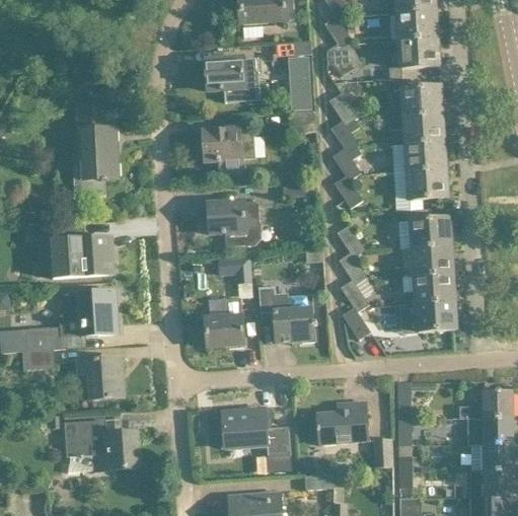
[(239,0),(241,22),(242,22),(243,37),(262,35),(262,21),(286,19),(294,19),(293,10),(292,0),(239,0)]
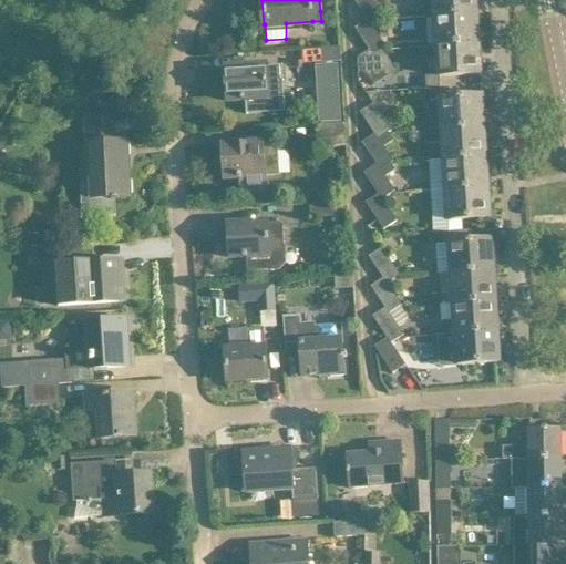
[(354,0),(367,17),(370,22),(383,13),(373,0),(354,0)]
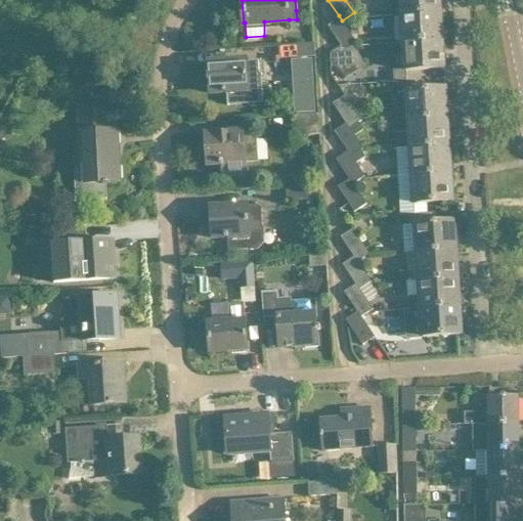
[(399,0),(400,12),(439,9),(438,0),(399,0)]
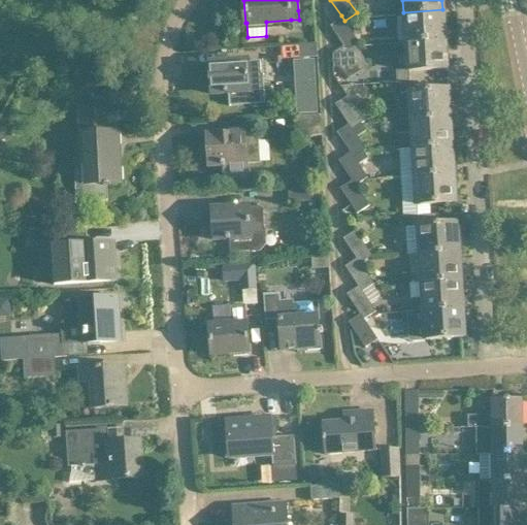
[(405,40),(445,37),(442,9),(403,12),(405,40)]
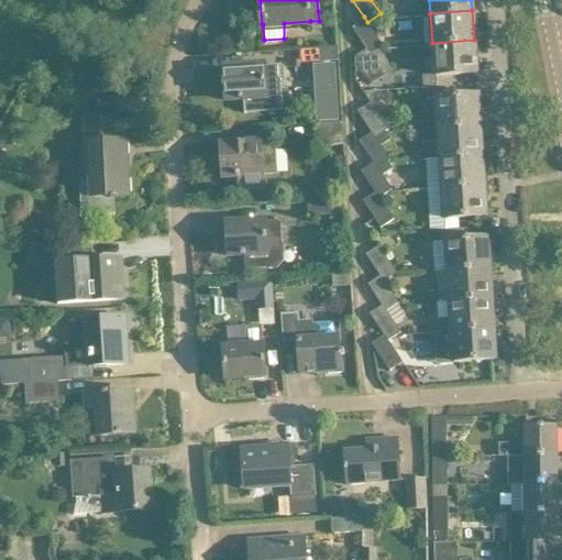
[(364,17),(352,25),(366,46),(370,52),(382,44),(367,22),(364,17)]
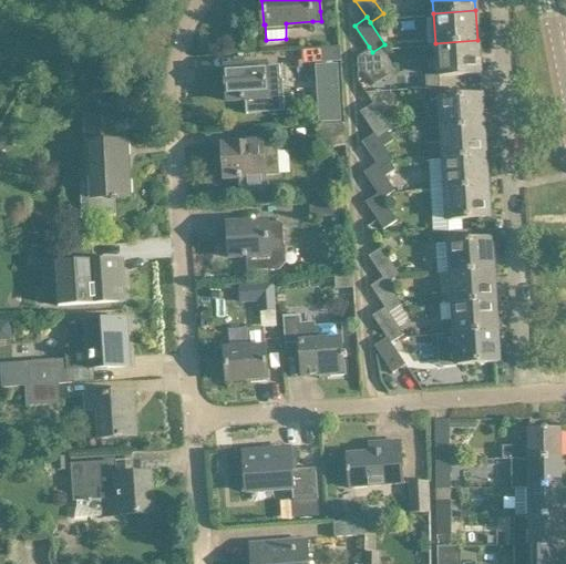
[(479,70),(477,40),(435,43),(436,73),(480,71),(480,70),(479,70)]
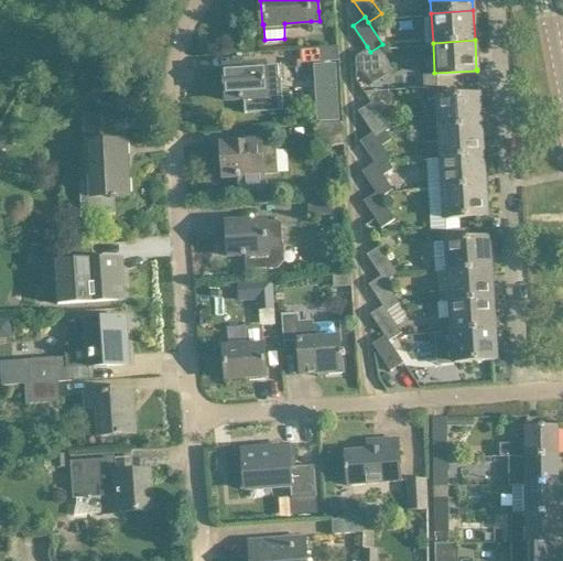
[(320,60),(338,57),(337,43),(299,46),(300,61),(320,60)]
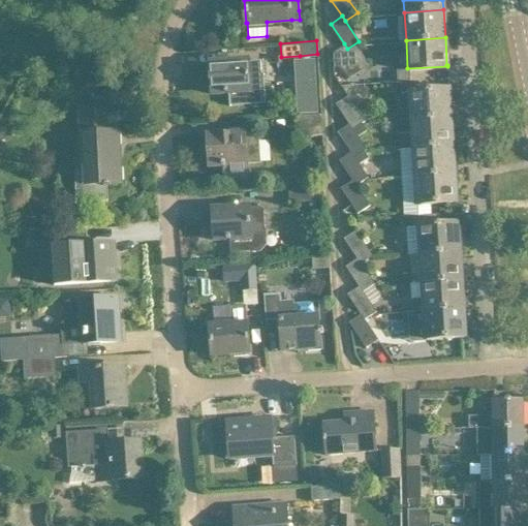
[(347,49),(344,43),(332,52),(348,76),(361,69),(347,49)]
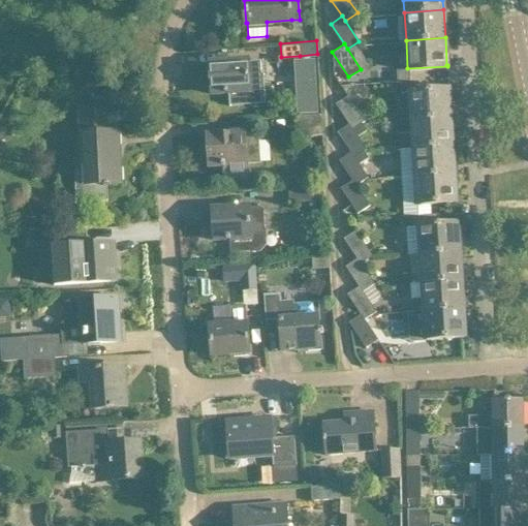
[(317,54),(300,56),(303,113),(320,112),(317,54)]
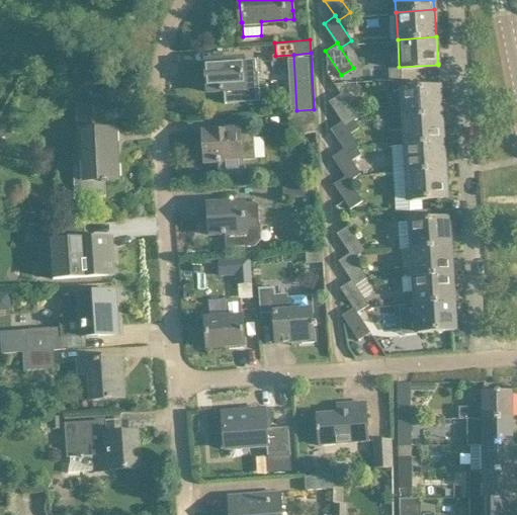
[(223,90),(223,89),(244,88),(243,72),(255,71),(254,57),(206,60),(207,90),(220,89),(220,90),(223,90)]
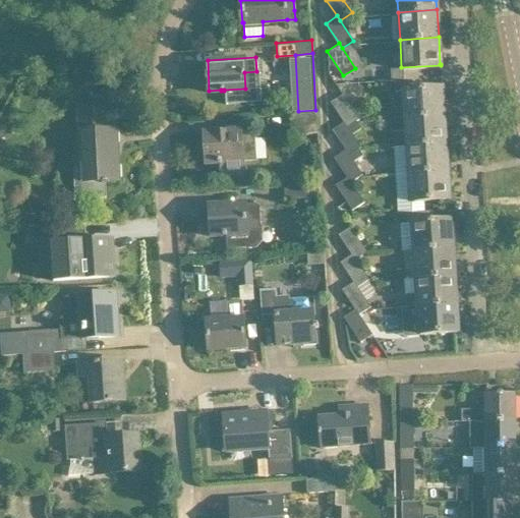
[(403,89),(405,117),(443,114),(442,88),(442,85),(421,87),(403,89)]
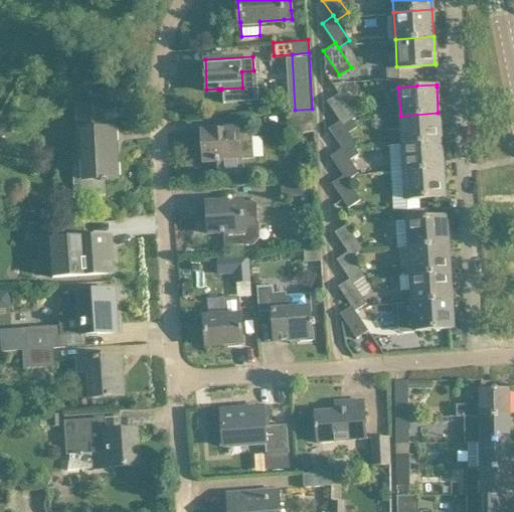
[(242,88),(221,89),(221,90),(222,101),(243,100),(242,88)]
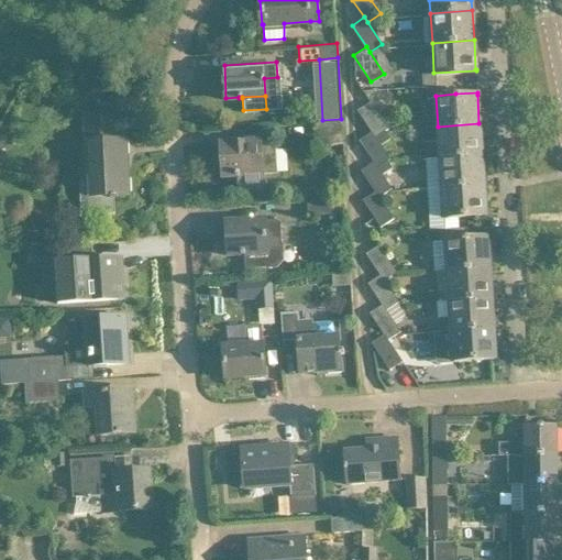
[(370,100),(356,109),(371,131),(371,130),(374,135),(375,135),(384,129),(387,128),(377,111),(370,100)]
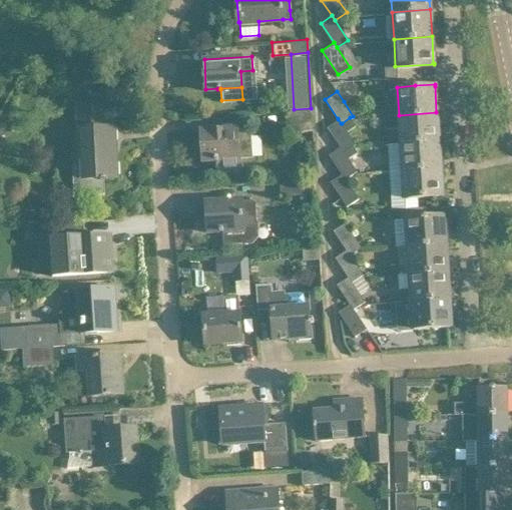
[(80,177),(71,178),(72,192),(82,192),(102,191),(101,178),(103,178),(103,176),(114,176),(113,157),(111,157),(111,145),(113,145),(112,137),(111,125),(102,126),(101,104),(74,105),(75,127),(78,127),(78,128),(80,162),(82,162),(82,175),(81,175),(81,177),(80,177)]
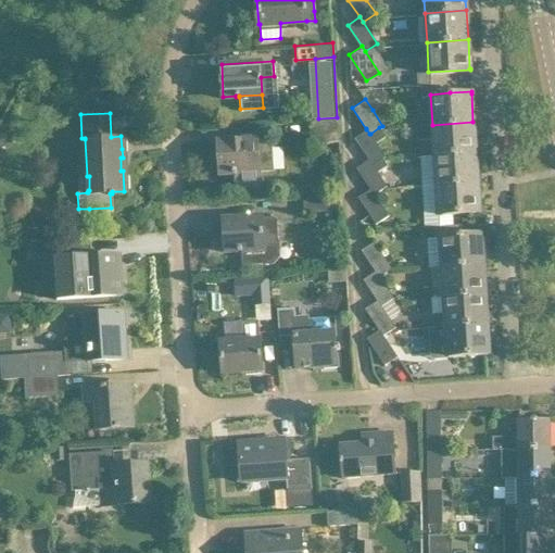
[(310,132),(338,130),(337,117),(318,118),(308,118),(310,132)]
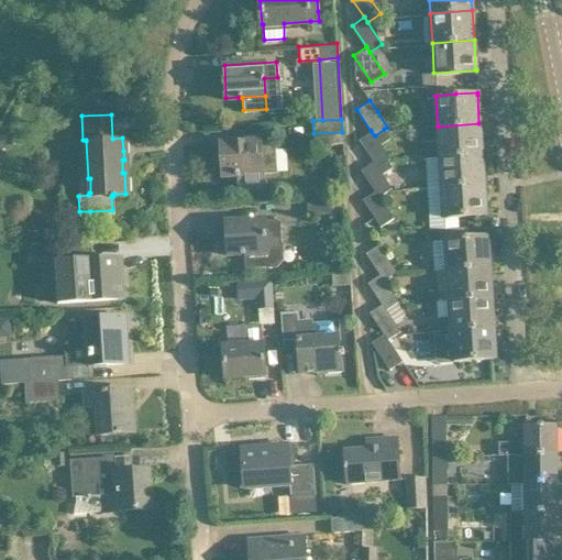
[(478,123),(438,127),(420,128),(421,140),(439,139),(440,156),(481,153),(478,123)]
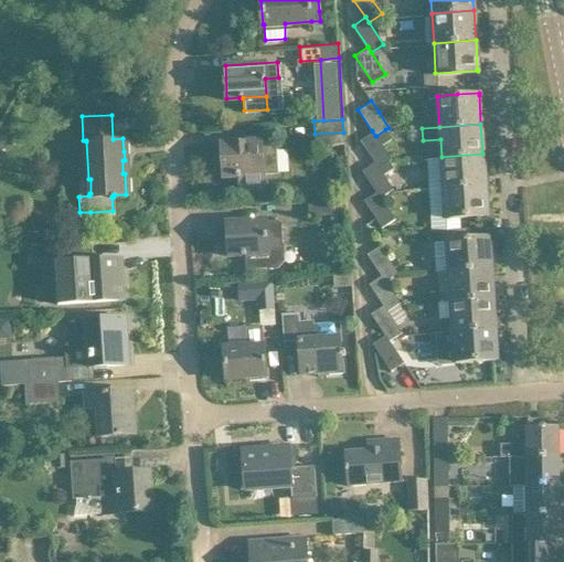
[(372,131),(360,139),(374,161),(378,167),(387,159),(390,158),(381,144),(391,137),(386,131),(385,129),(376,136),(375,136),(372,130),(372,131)]
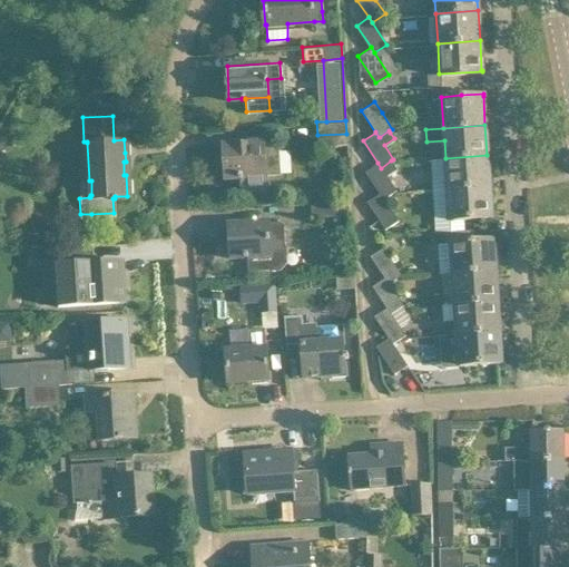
[(266,193),(265,174),(281,173),(278,140),(223,144),(225,177),(238,176),(238,177),(242,177),(243,195),(266,193)]
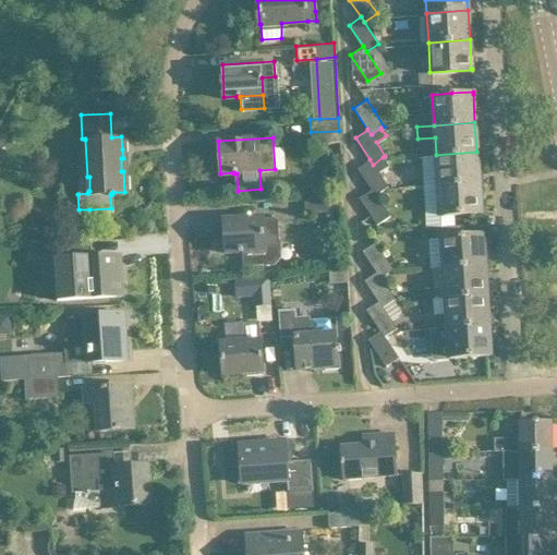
[(437,184),(479,181),(476,152),(436,155),(437,184)]
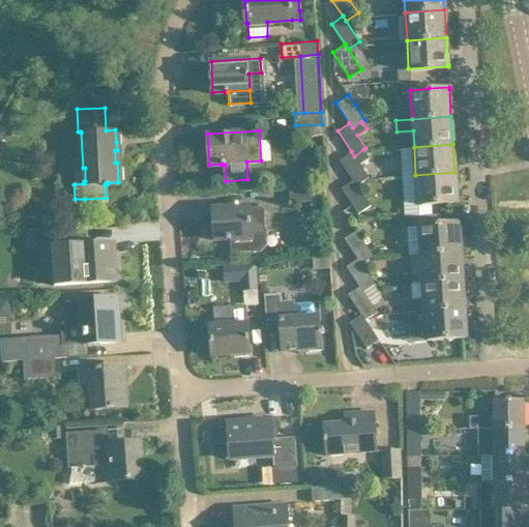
[(368,156),(363,149),(354,156),(351,151),(339,159),(353,179),(356,184),(368,176),(359,163),(368,156)]
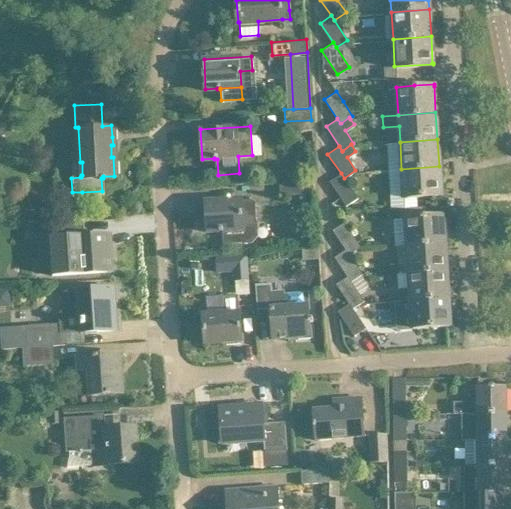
[(441,193),(439,166),(401,169),(403,197),(421,195),(441,194),(441,193)]
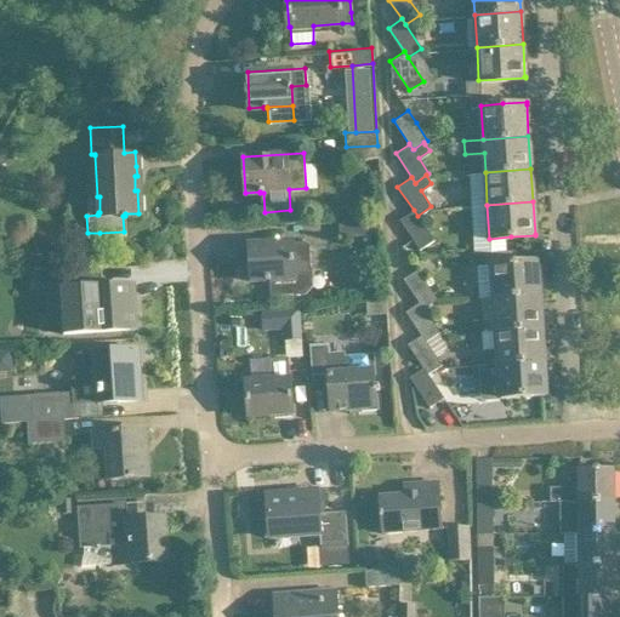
[(417,216),(414,210),(399,220),(419,249),(433,239),(417,216)]
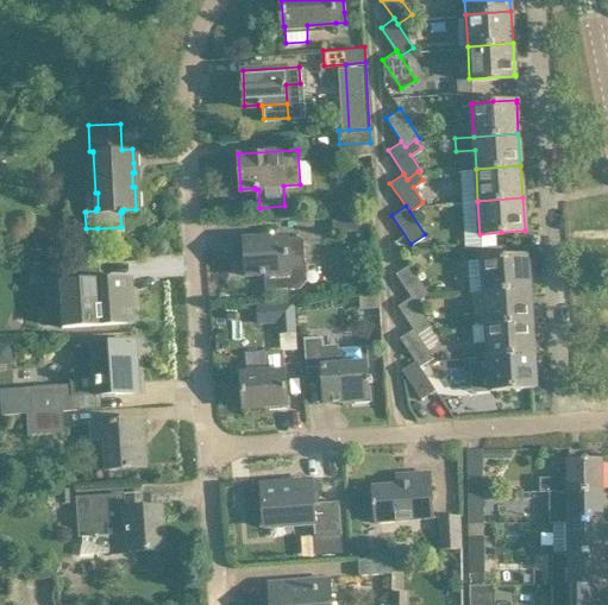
[(332,231),(373,227),(371,212),(331,214),(332,231)]
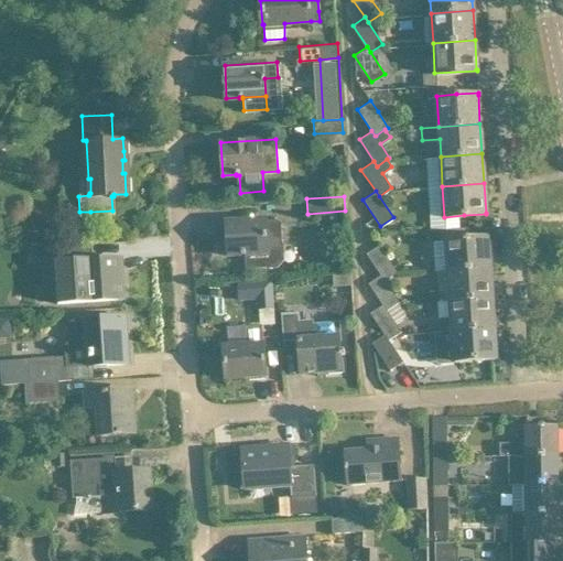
[(248,219),(226,222),(228,254),(241,252),(241,255),(244,255),(245,267),(268,266),(277,265),(283,258),(282,241),(281,222),(277,218),(267,218),(248,219)]
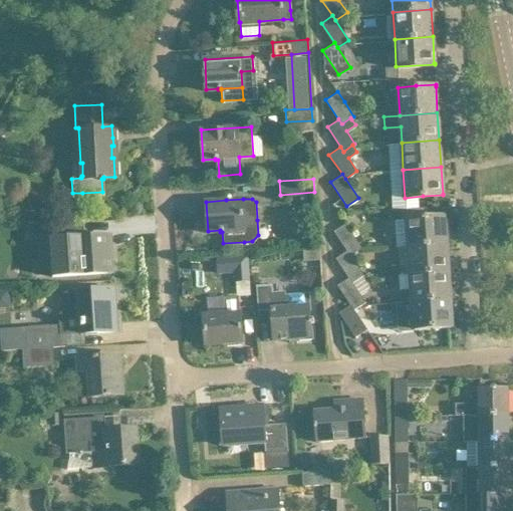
[(396,246),(409,246),(446,243),(444,217),(445,217),(445,215),(425,217),(394,218),(396,246)]
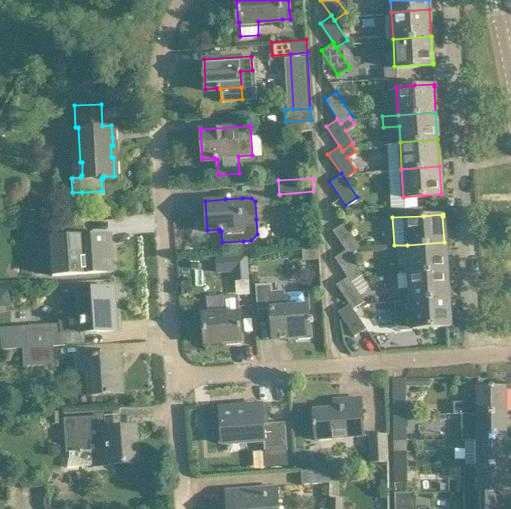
[(76,217),(80,217),(80,216),(39,218),(39,220),(41,220),(41,222),(42,236),(48,235),(48,239),(50,239),(51,259),(54,259),(55,269),(50,269),(51,273),(63,273),(110,269),(109,253),(107,253),(106,234),(108,234),(108,232),(88,234),(77,235),(76,217)]
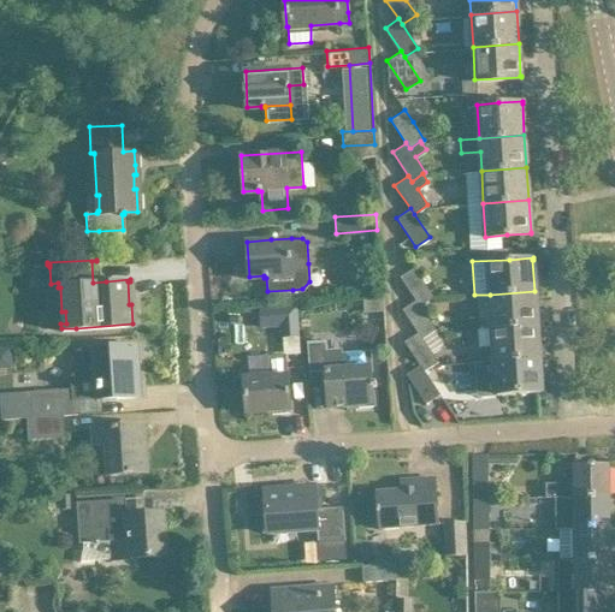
[(420,306),(433,296),(414,267),(400,277),(415,298),(420,306)]
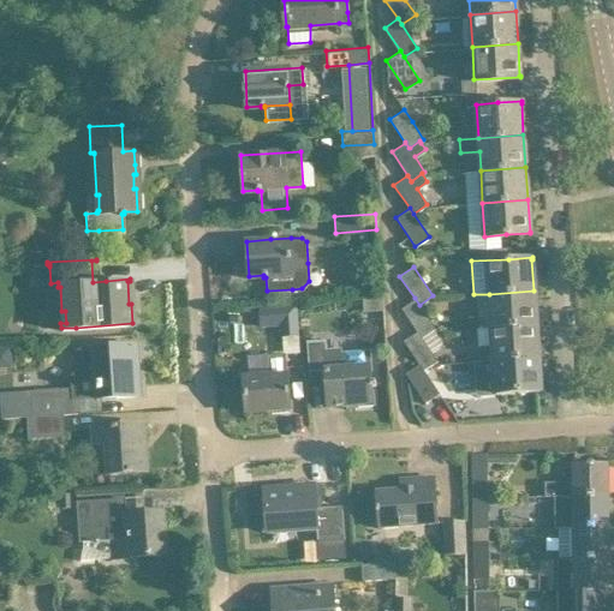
[(492,327),(536,323),(534,291),(489,294),(492,327)]
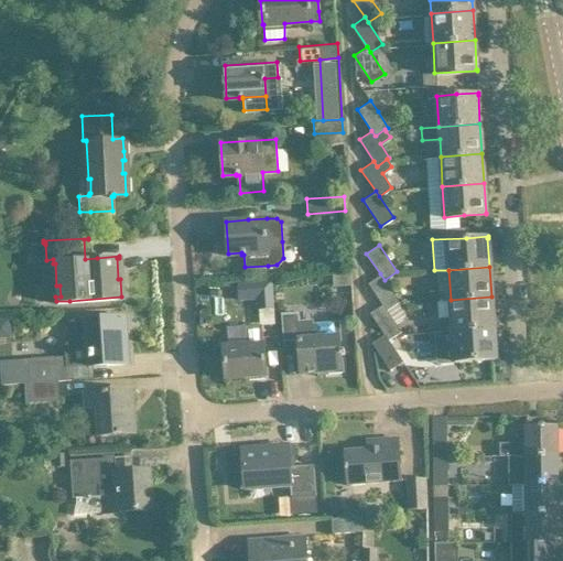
[(337,282),(350,281),(350,268),(336,269),(337,282)]
